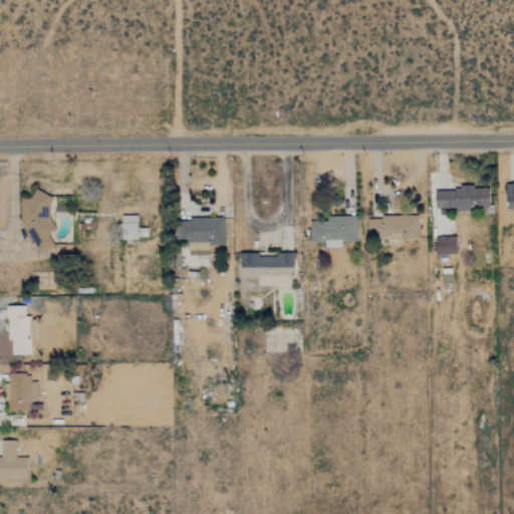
[(513,184),(505,184),(505,208),(513,208),(513,184)]
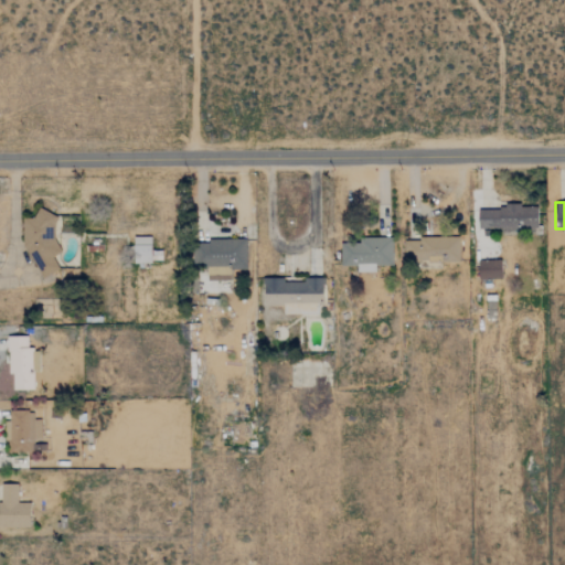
[(536,206),(477,206),(477,231),(536,231),(536,206)]
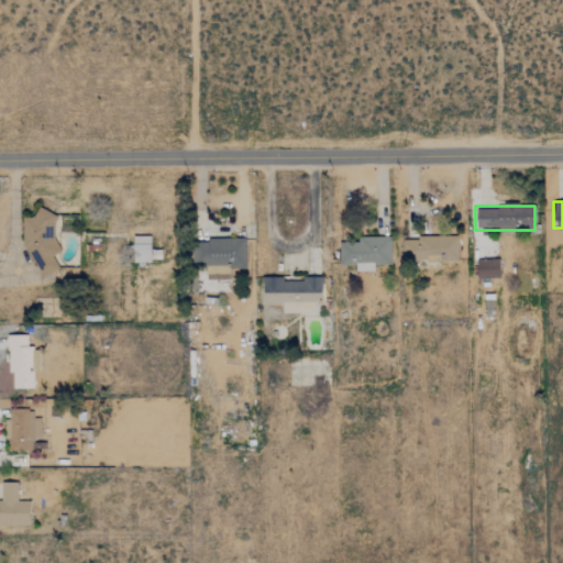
[(26,217),(29,273),(55,272),(55,253),(54,211),(34,211),(34,217),(26,217)]
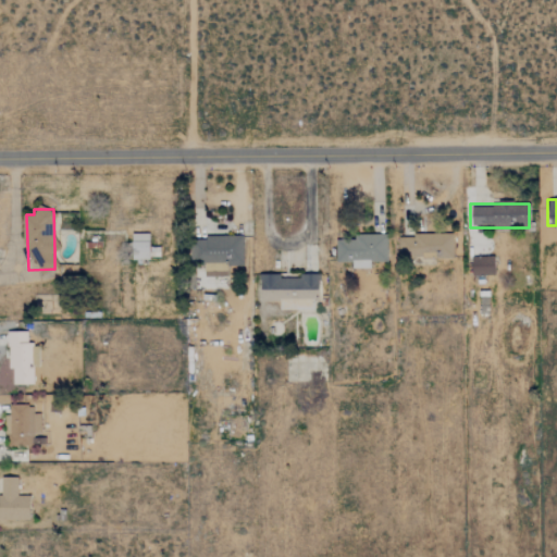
[(131,234),(131,259),(148,259),(148,233),(131,234)]
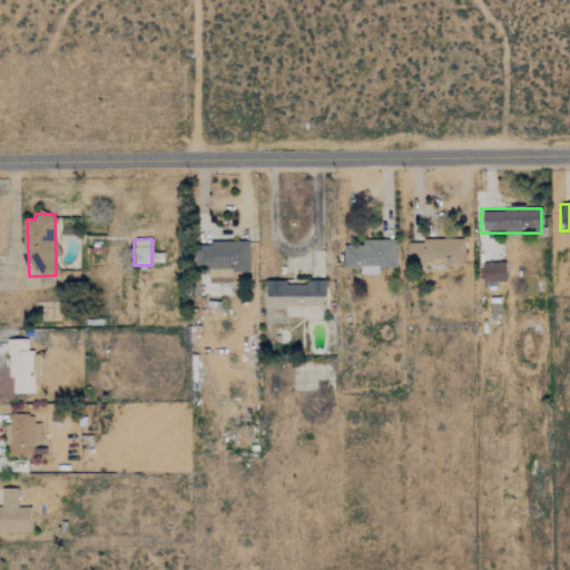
[(462,239),(406,239),(408,269),(444,269),(444,265),(463,264),(462,239)]
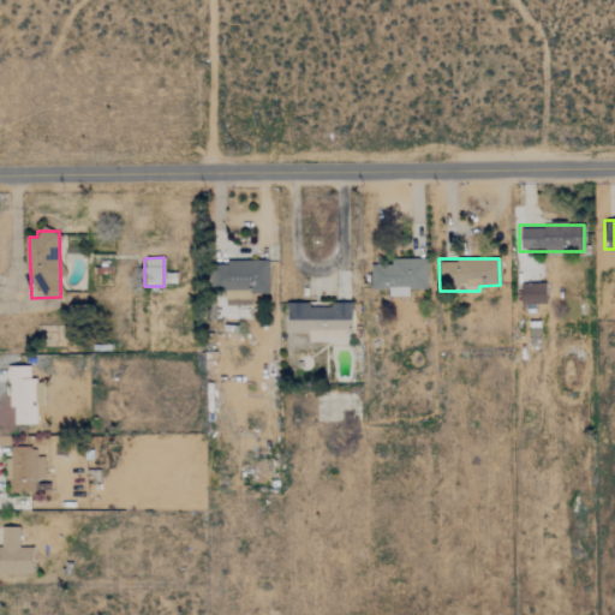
[(268,293),(267,260),(213,261),(213,288),(225,288),(225,305),(250,305),(250,293),(268,293)]
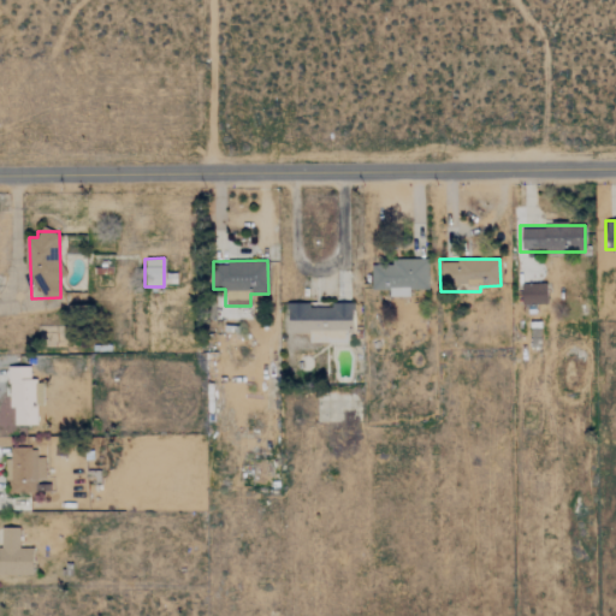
[(427,289),(427,260),(369,261),(371,290),(389,289),(389,296),(408,296),(408,289),(427,289)]
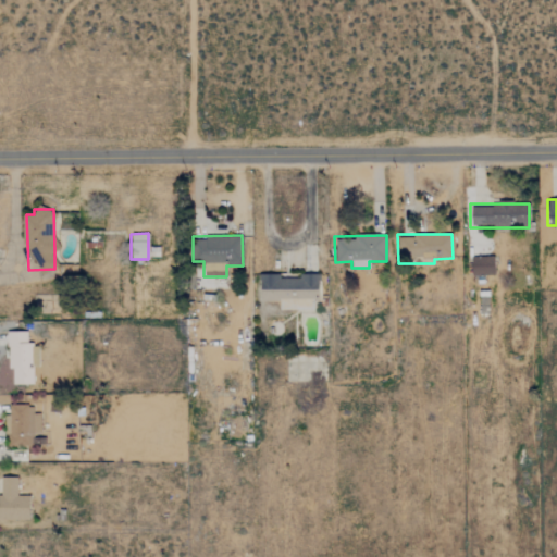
[(494,275),(493,256),(470,257),(471,276),(494,275)]
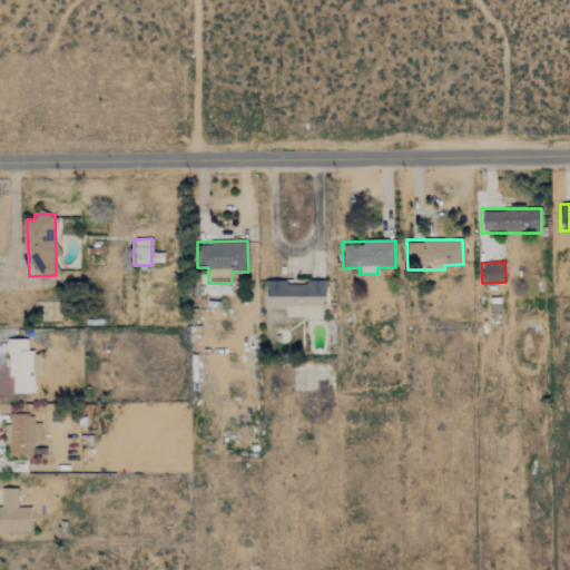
[(320,317),(320,307),(325,307),(325,282),(265,282),(265,308),(285,308),(284,316),(320,317)]
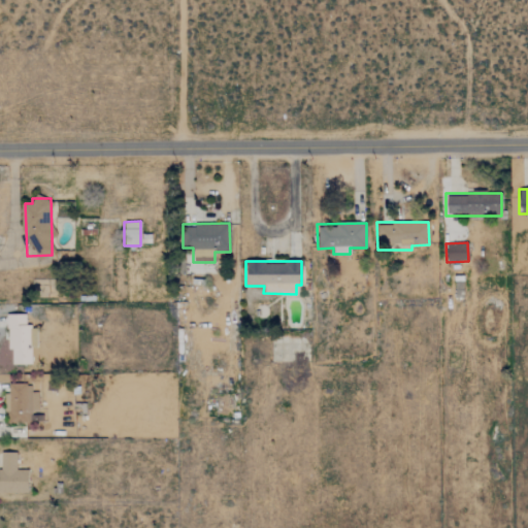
[(30,364),(30,348),(35,348),(35,326),(25,326),(25,315),(6,315),(6,350),(10,350),(10,364),(30,364)]
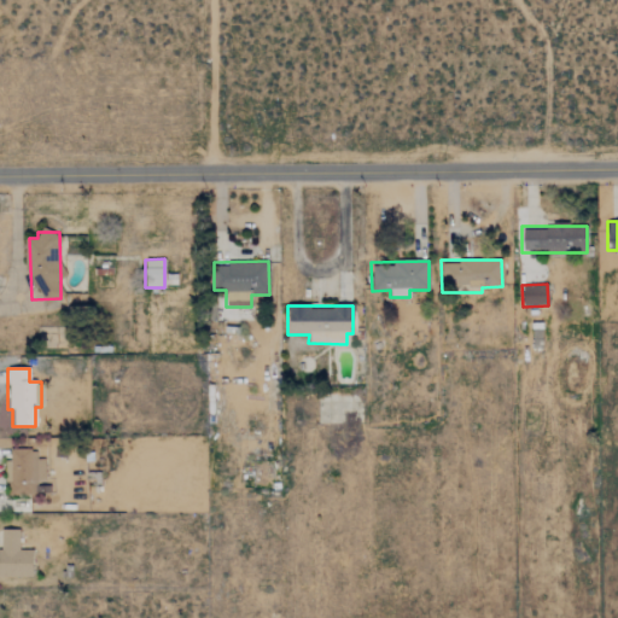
[(44,483),(44,459),(34,459),(34,449),(5,449),(6,495),(38,495),(38,483),(44,483)]
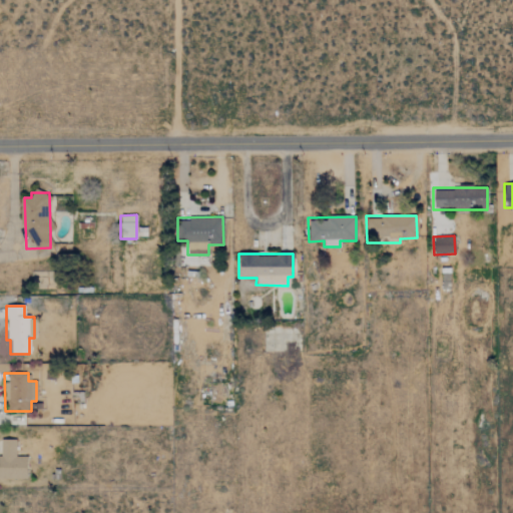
[(0,479),(26,479),(26,456),(15,456),(15,440),(0,439),(0,479)]
